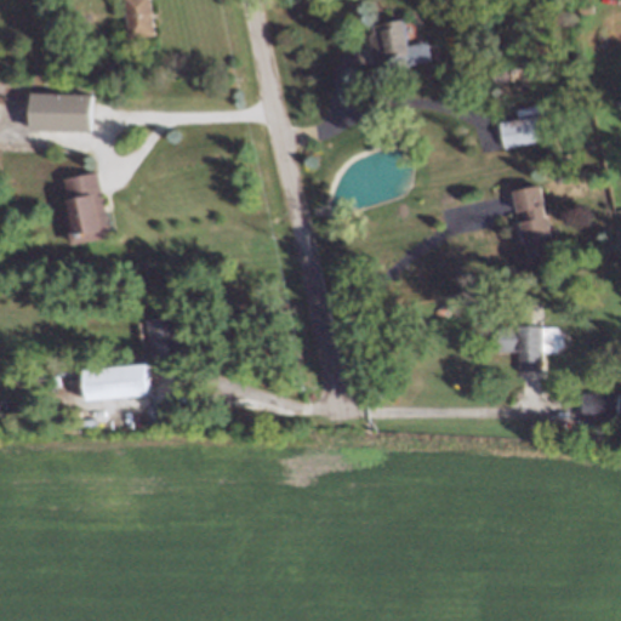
[(158,34),(152,0),(125,0),(131,38),(158,34)]
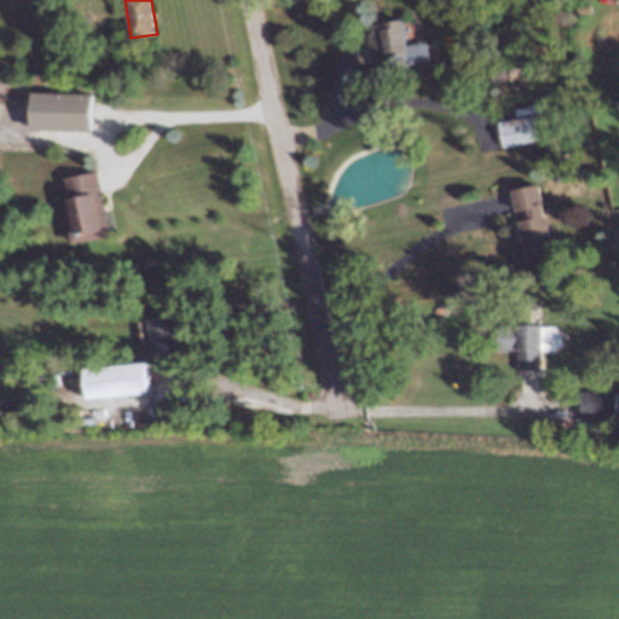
[(409,44),(404,18),(369,24),(375,67),(432,57),(429,41),(409,44)]
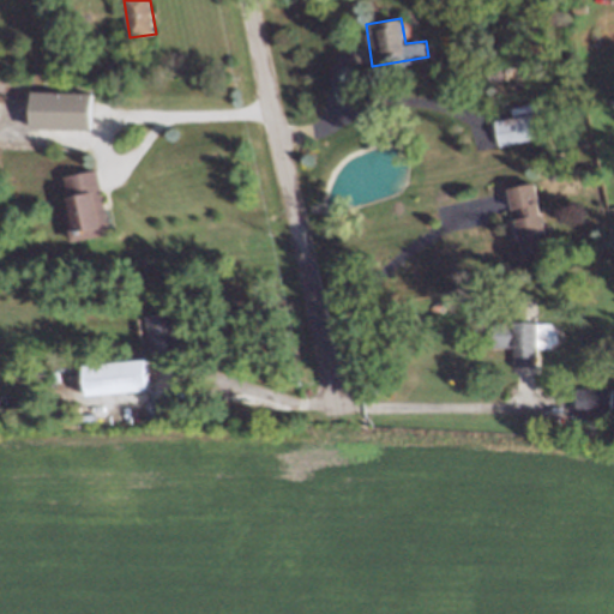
[(34,130),(92,131),(94,91),(35,90),(34,130)]
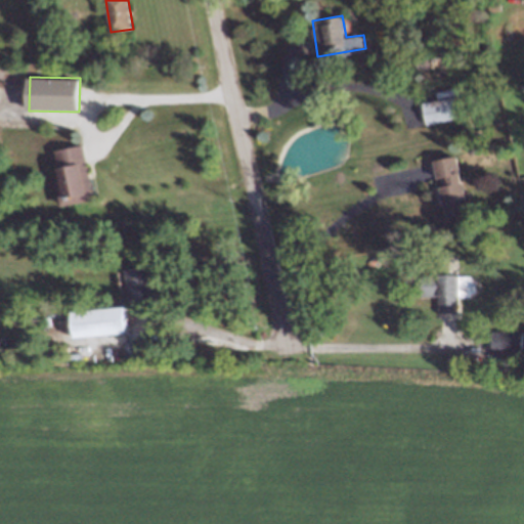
[(459,119),(456,97),(423,100),(426,123),(459,119)]
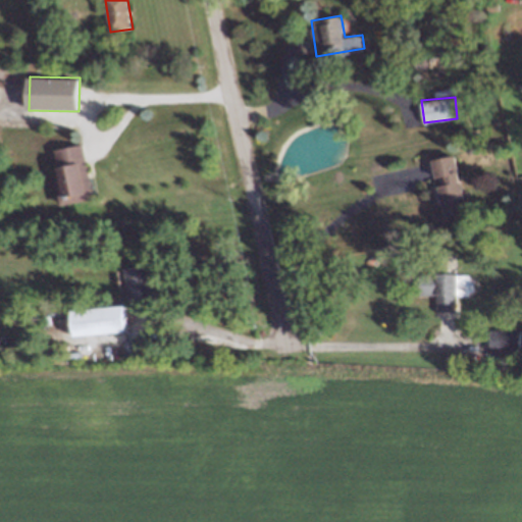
[(61,205),(96,198),(85,144),(56,149),(62,181),(57,183),(61,205)]
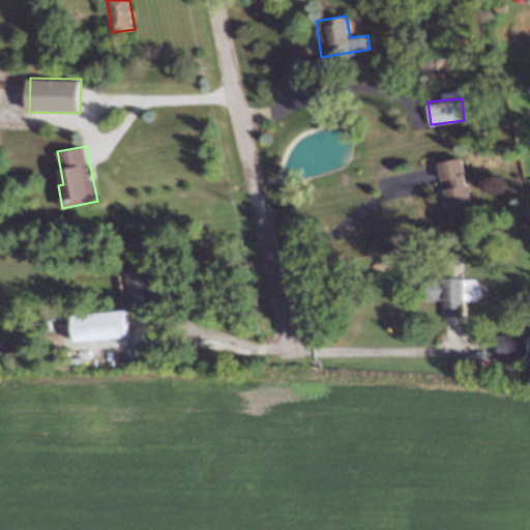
[(451,221),(474,216),(463,157),(439,162),(442,180),(451,178),(453,186),(445,188),(451,221)]
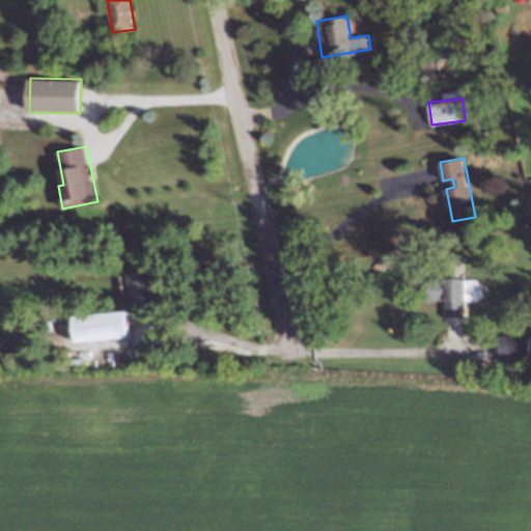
[(133,308),(157,304),(150,268),(127,272),(133,308)]
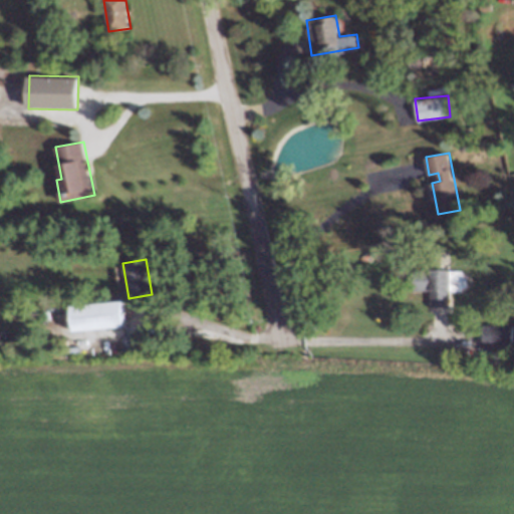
[(430,305),(450,306),(451,268),(413,267),(413,289),(430,290),(430,305)]
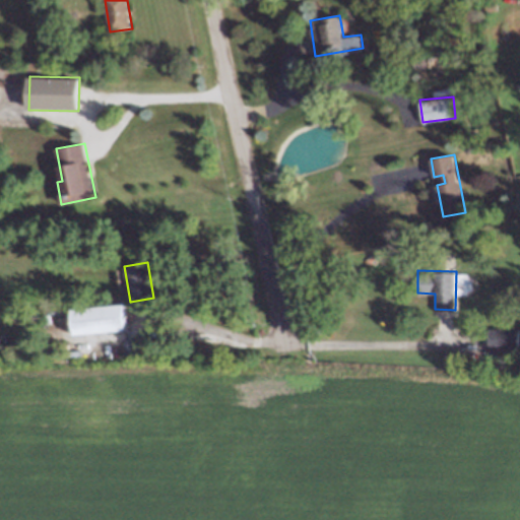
[(70,311),(72,336),(126,330),(123,305),(70,311)]
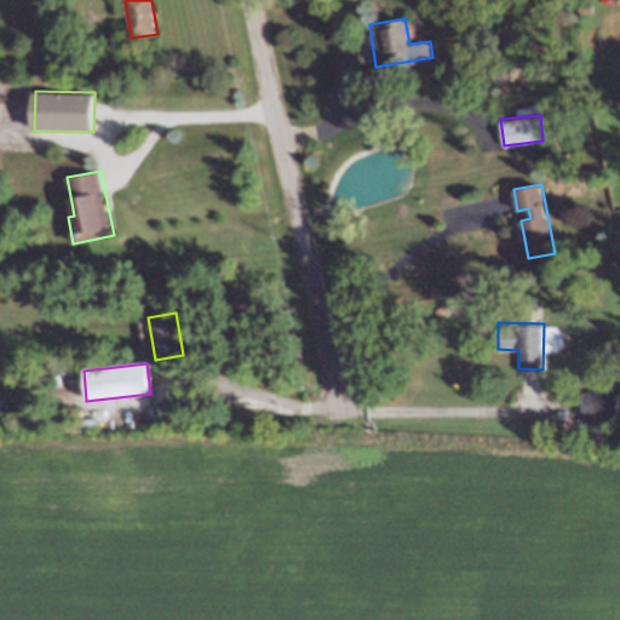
[(583,413),(618,414),(618,391),(584,391),(583,413)]
